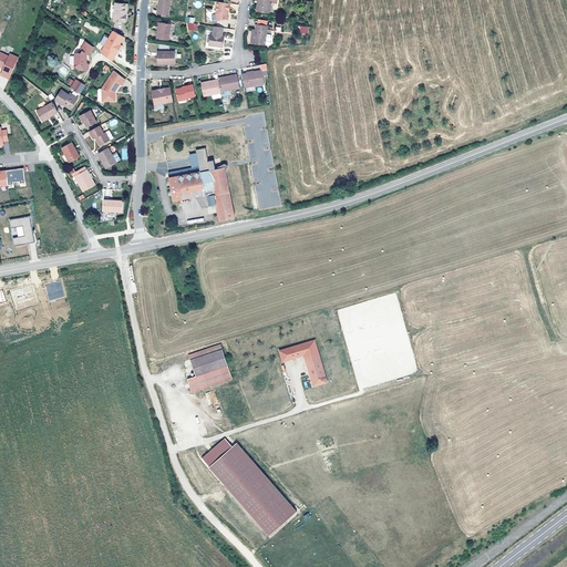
[(168,16),(171,0),(158,0),(157,13),(168,16)]
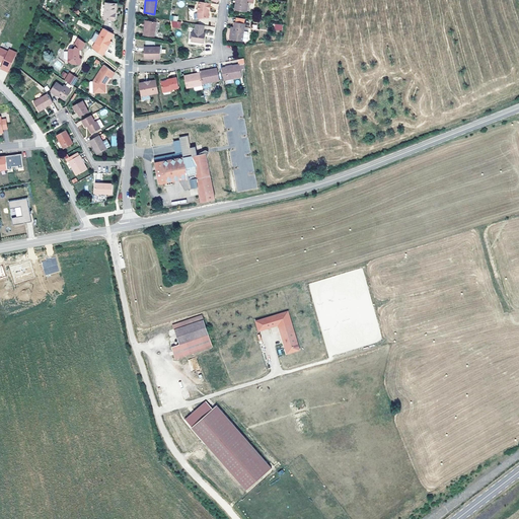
[(237,1),(236,9),(247,10),(248,2),(253,3),(253,0),(236,0),(236,1),(237,1)]
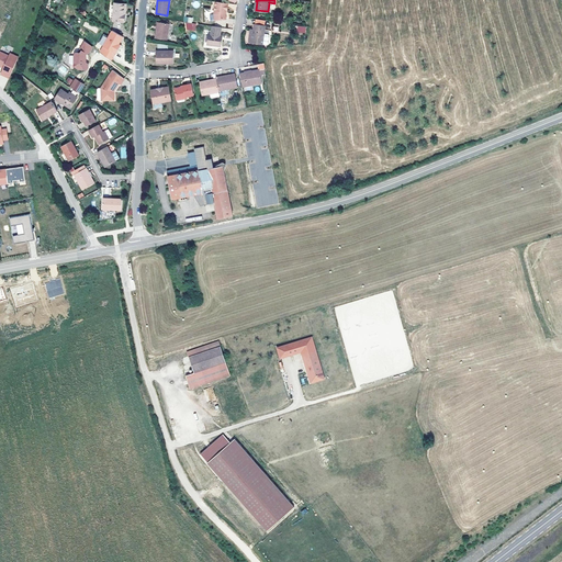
[(226,12),(227,3),(215,1),(214,14),(215,20),(226,19),(226,14),(224,14),(225,11),(226,12)]
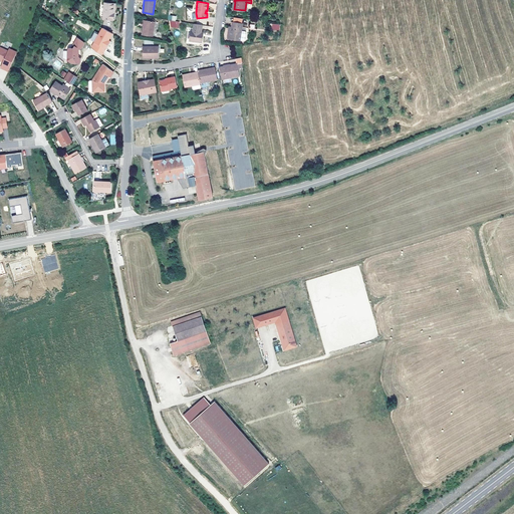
[(114,20),(115,3),(104,2),(102,19),(114,20)]
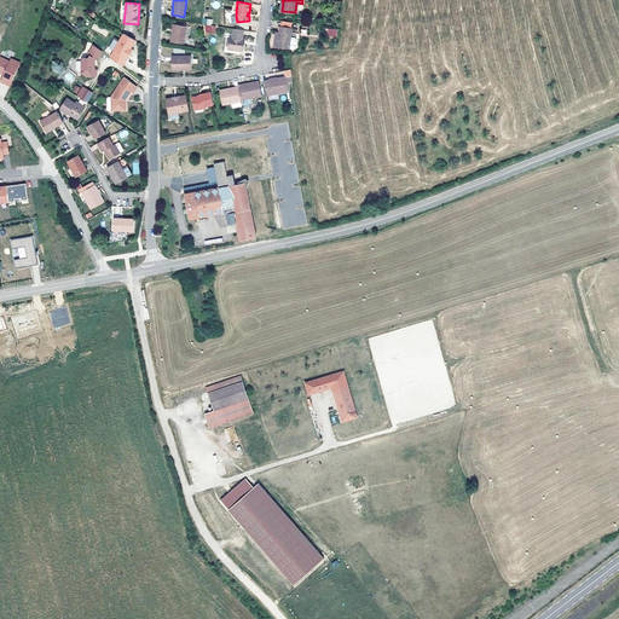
[(94,24),(92,29),(106,36),(109,32),(94,24)]
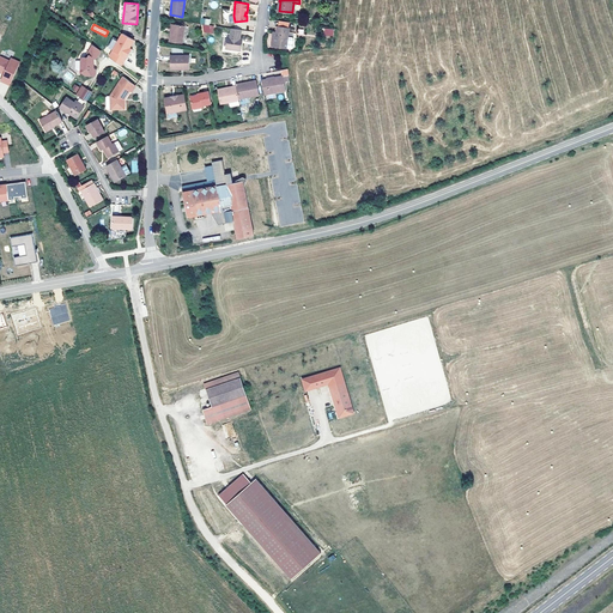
[(182,43),(184,25),(171,24),(169,41),(182,43)]
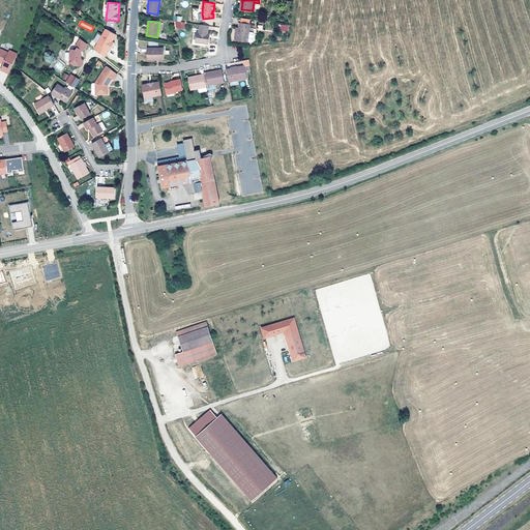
[(249,31),(251,24),(239,23),(238,23),(238,27),(239,27),(237,39),(247,41),(252,41),(253,41),(254,33),(253,32),(249,31)]
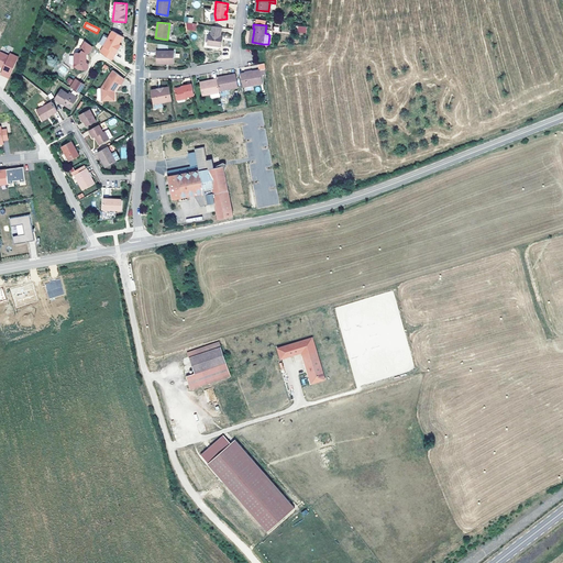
[(220,39),(221,35),(222,28),(212,26),(211,34),(210,33),(208,44),(221,46),(221,39),(220,39)]
